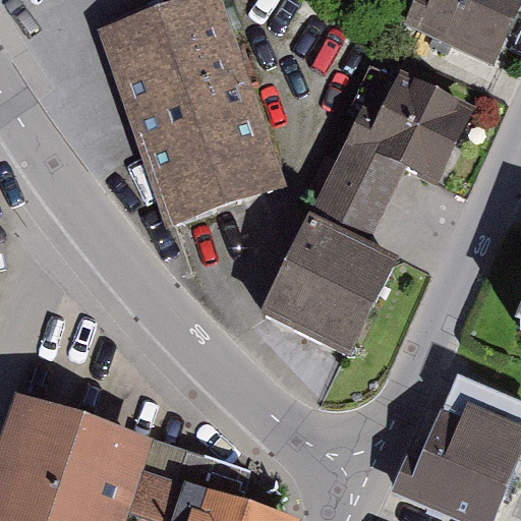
[(520,8),(520,0),(415,0),(405,22),(495,65),(520,8)]
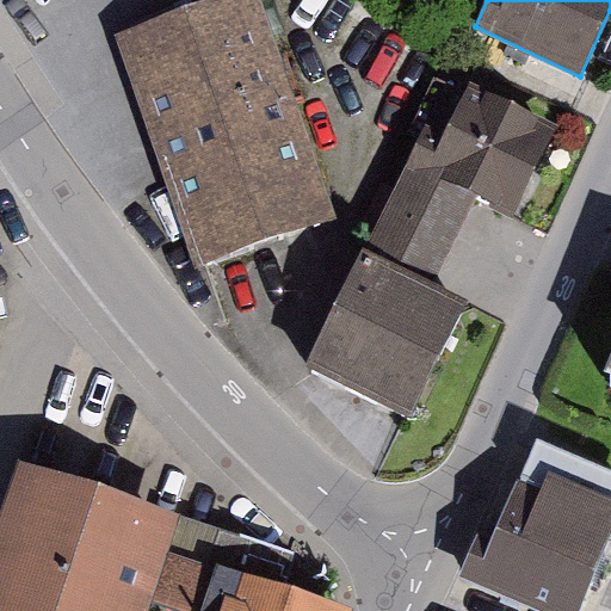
[(332,226),(254,7),(130,51),(208,270),(332,226)]
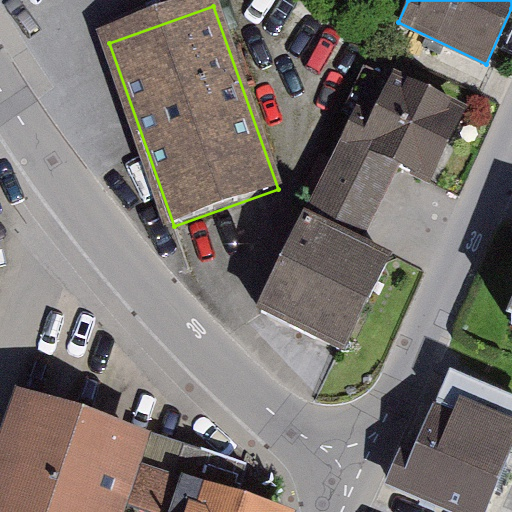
[(469,106),(395,69),(374,109),(359,102),(306,209),(364,237),(400,165),(431,181),(469,106)]
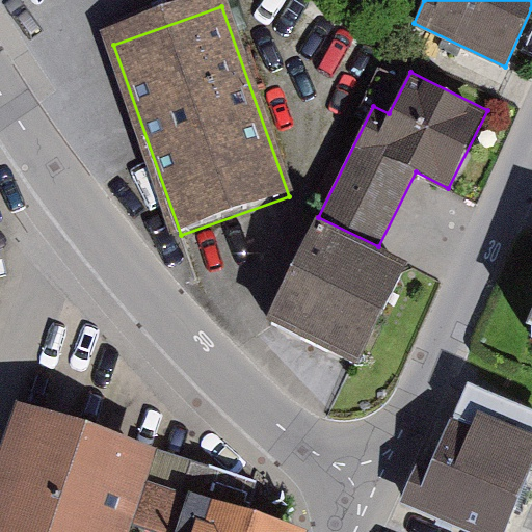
[(378,246),(318,217),(269,319),(360,363),(408,261),(378,246)]
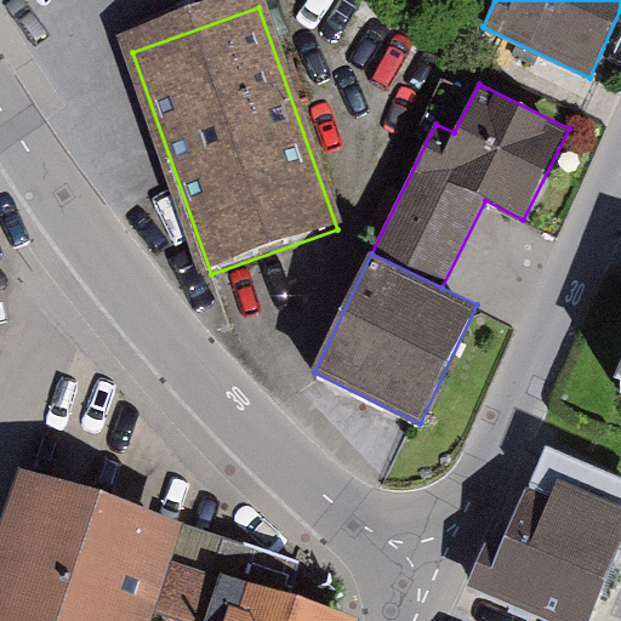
[(620,476),(545,448),(529,483),(620,519),(620,476)]
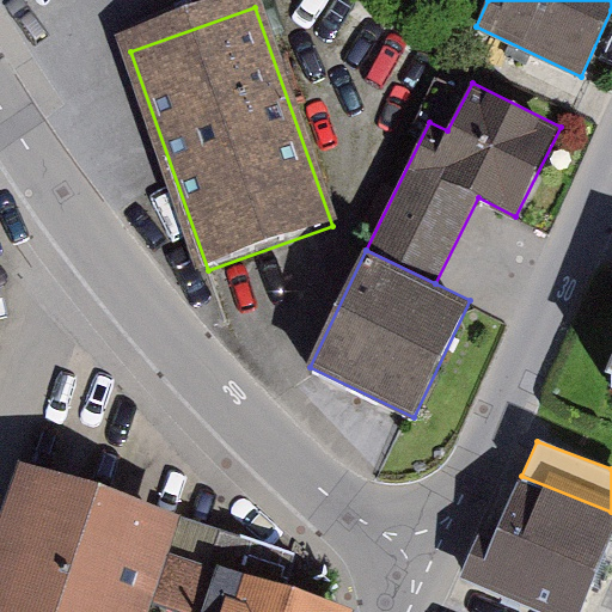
[(356,611),(357,611),(283,587),(294,556),(19,469),(0,526),(0,611),(356,611)]
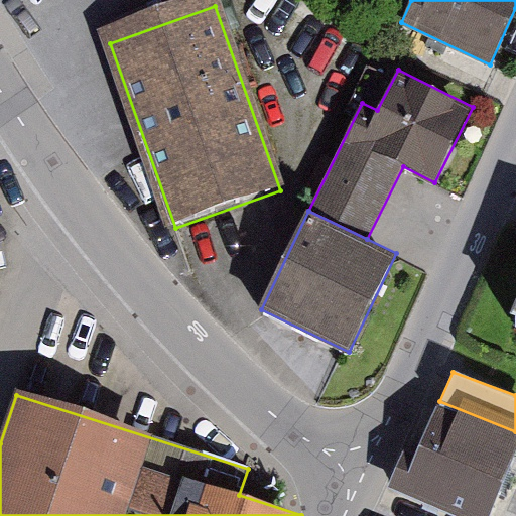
[(491,515),(515,455),(515,431),(439,401),(417,453),(406,448),(390,489),(457,515),(491,515)]
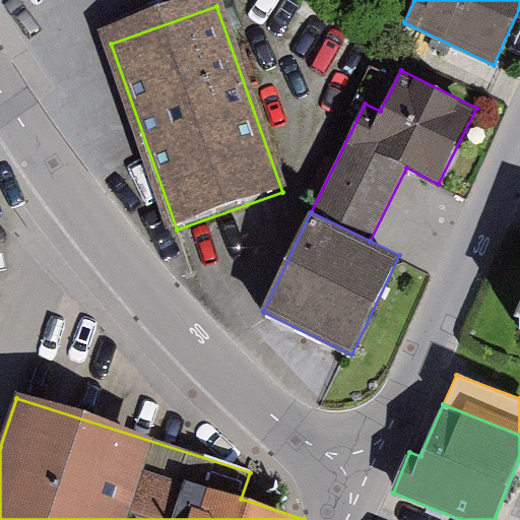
All buildings are outlined.
